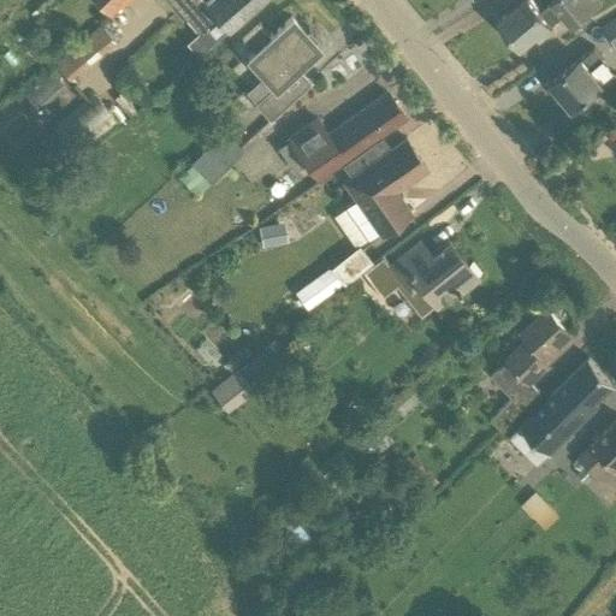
[(98,0),(110,13),(124,0),(98,0)]
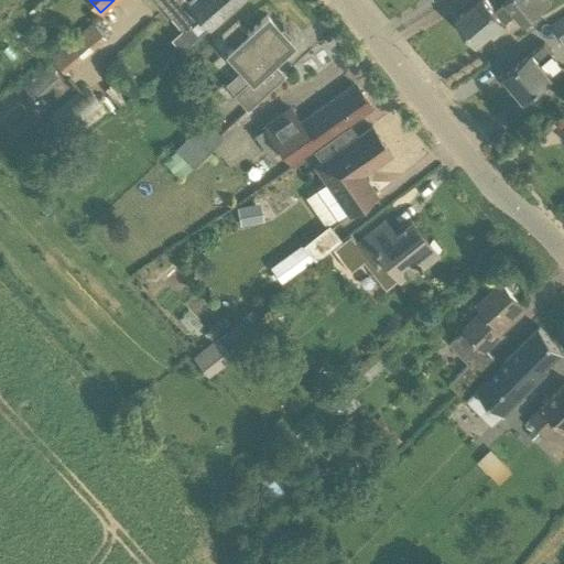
[(171,40),(181,52),(240,0),(193,0),(188,3),(185,0),(156,0),(182,30),(171,40)]
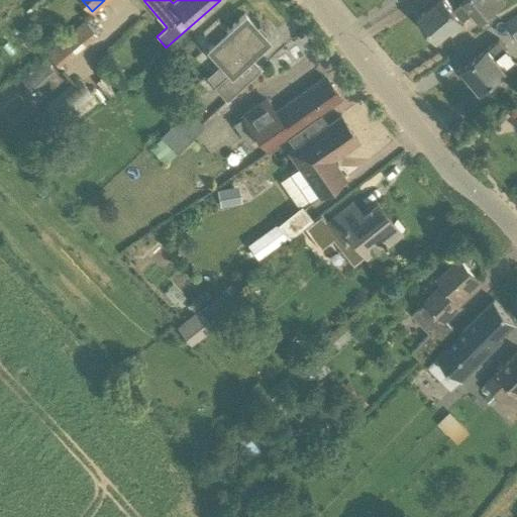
[(438,0),(419,17),(437,38),(450,28),(452,30),(463,21),(463,20),(473,13),(481,22),(505,2),(503,0),(464,0),(463,1),(463,2),(454,10),(445,0),(438,0)]
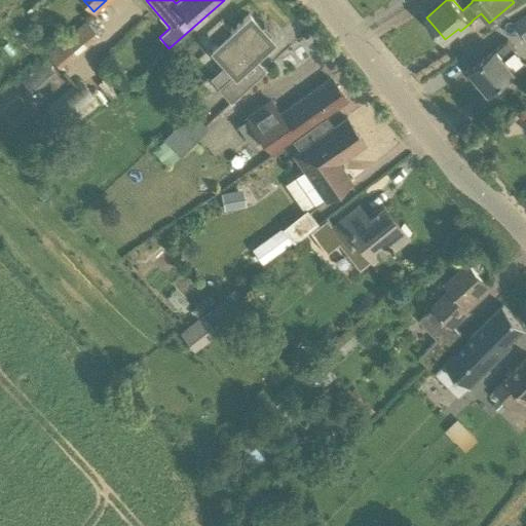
[(260,27),(250,14),(230,32),(221,23),(208,35),(217,44),(212,49),(226,65),(210,80),(231,104),(266,71),(254,58),(268,44),(263,39),(271,32),(263,24),(260,27)]
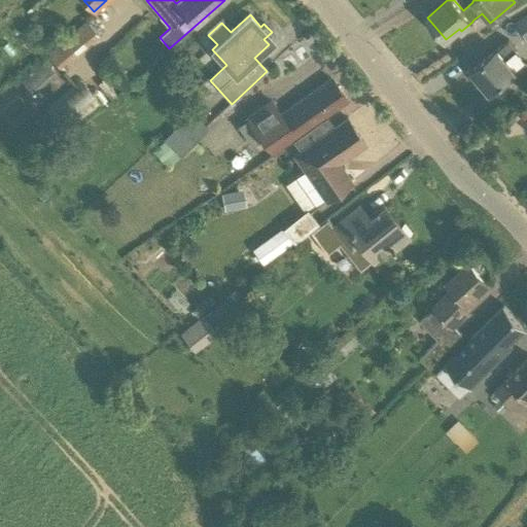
[(526,16),(516,24),(525,39),(526,37),(526,16)]
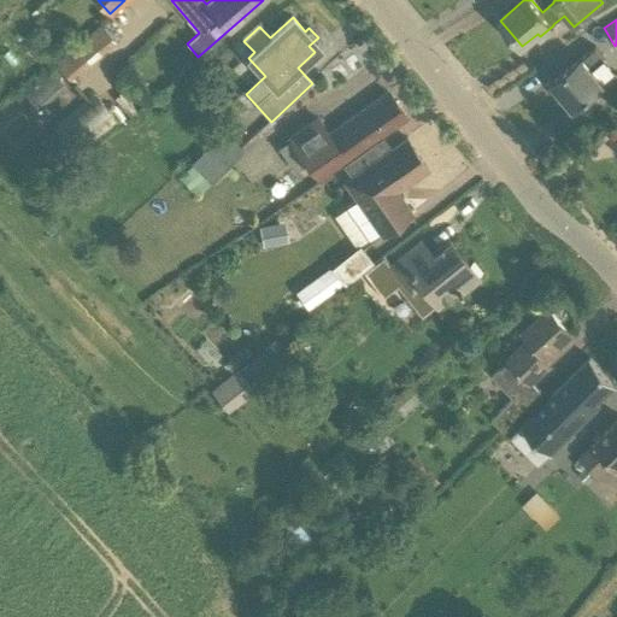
[(56,59),(71,80),(118,43),(103,23),(56,59)]
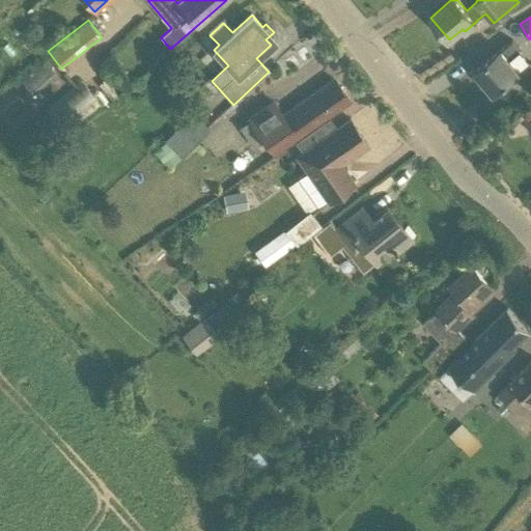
[(509,60),(521,50),(512,40),(501,50),(475,71),(494,93),(520,72),(509,60)]
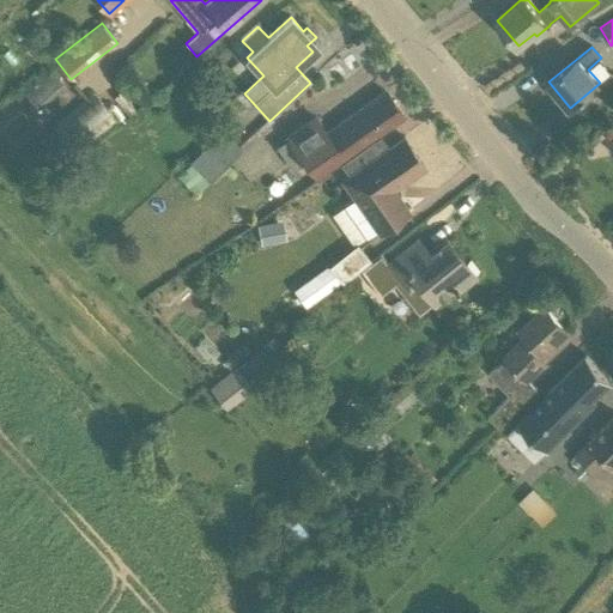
[(55,125),(83,96),(49,64),(22,92),(55,125)]
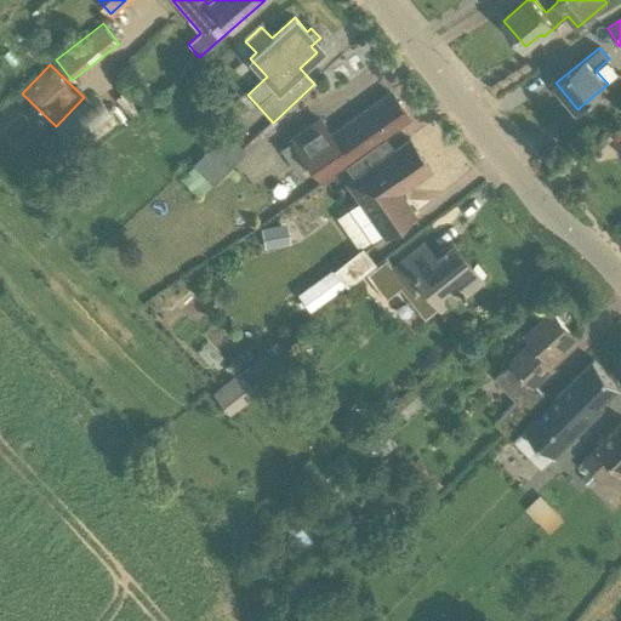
[(323,180),(365,151),(409,119),(391,92),(330,136),(320,121),(295,140),(323,180)]
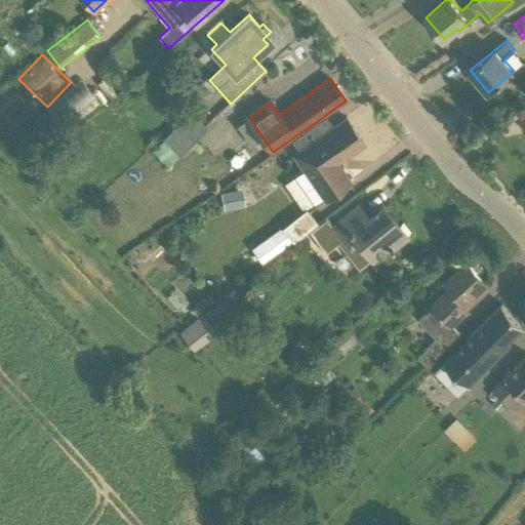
[(49,111),(66,131),(99,104),(83,83),(49,111)]
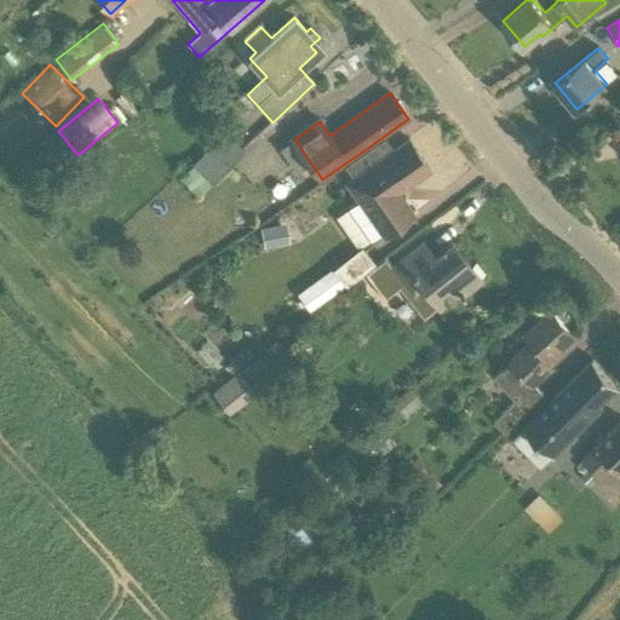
[(225,132),(193,166),(212,185),(245,153),(225,132)]
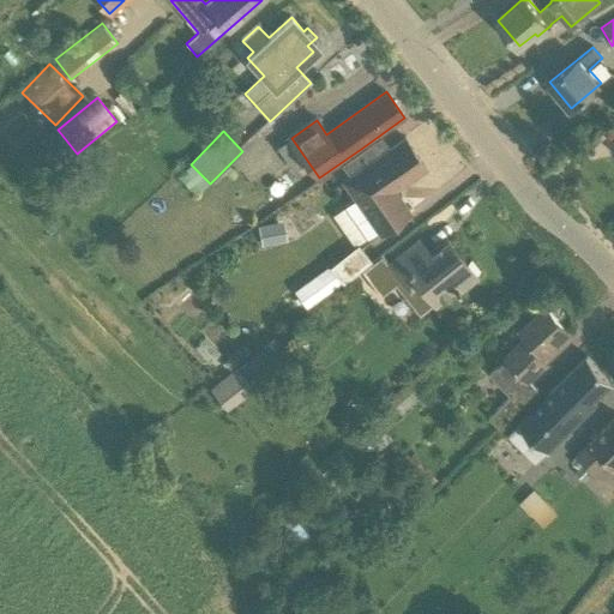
[(343,181),(355,199),(386,178),(395,190),(426,167),(405,138),(378,157),(368,144),(341,164),(349,176),(343,181)]
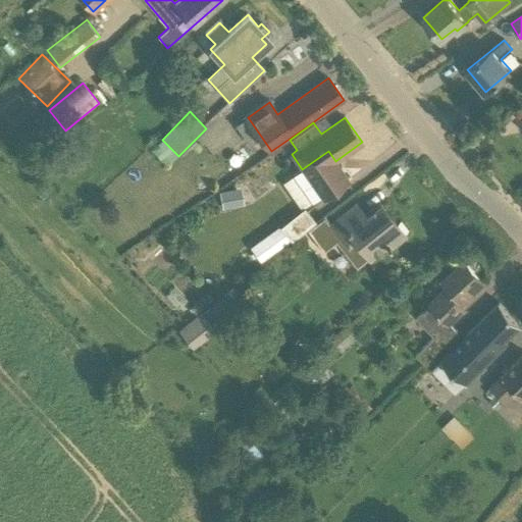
[(328,151),(302,169),(293,175),(312,204),(322,198),(323,199),(349,180),(335,161),(328,151)]
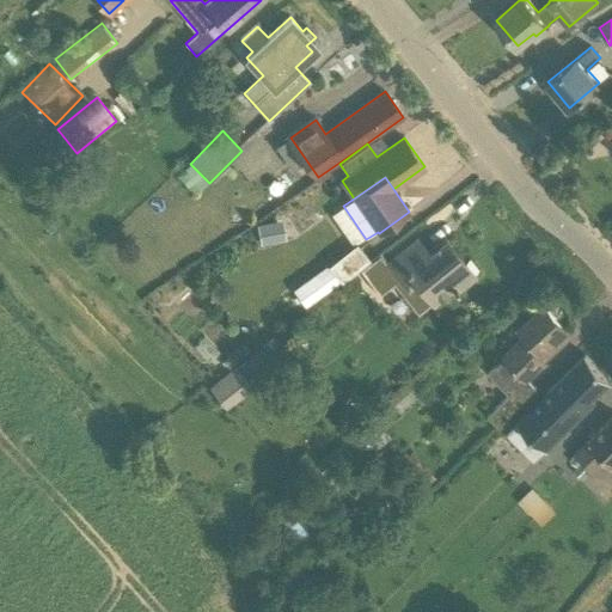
[(261,246),(280,243),(276,222),(257,226),(261,246)]
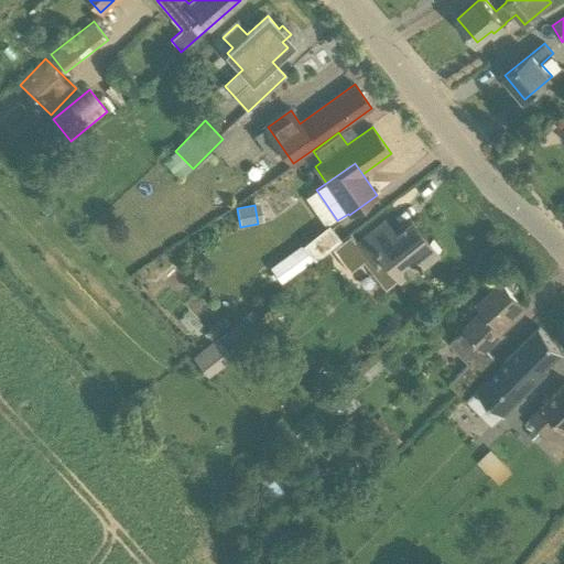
[(351,232),(342,240),(334,246),(344,259),(354,251),(384,290),(399,278),(399,279),(418,264),(420,268),(437,255),(411,221),(394,234),(384,221),(359,241),(351,232)]
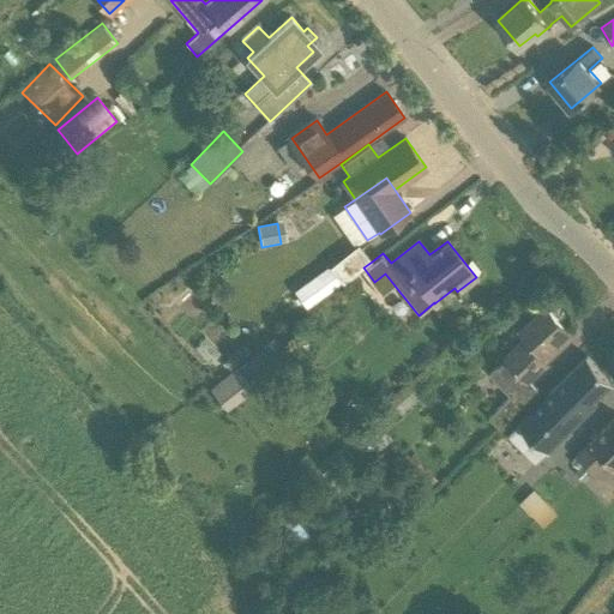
[(363,268),(372,262),(357,245),(295,295),(300,301),(296,304),(300,308),(304,306),(308,312),(363,268)]
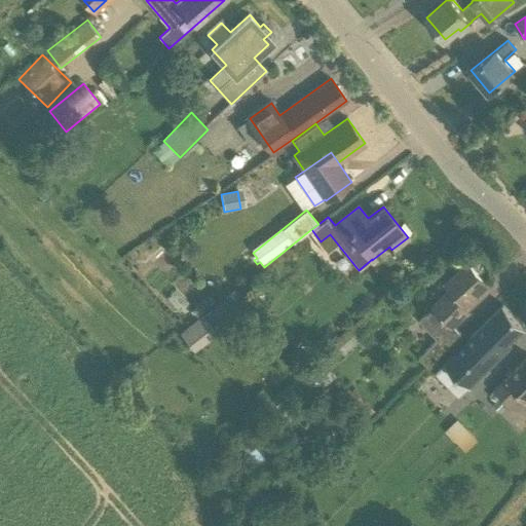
[(419,358),(427,368),(462,335),(453,326),(479,299),(476,295),(487,285),(470,265),(445,287),(449,291),(433,306),(434,307),(419,322),(438,340),(419,358)]
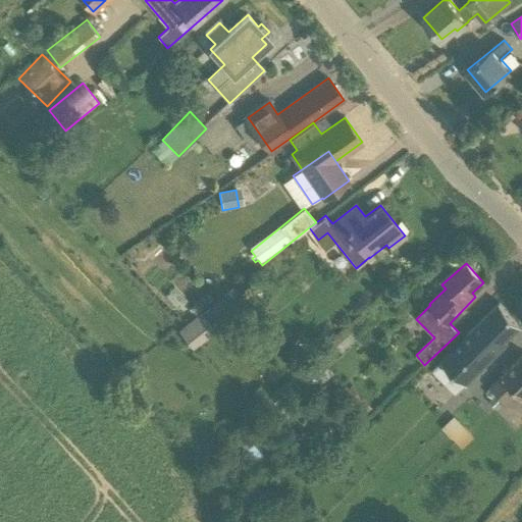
[(233,290),(223,298),(232,308),(242,300),(233,290)]
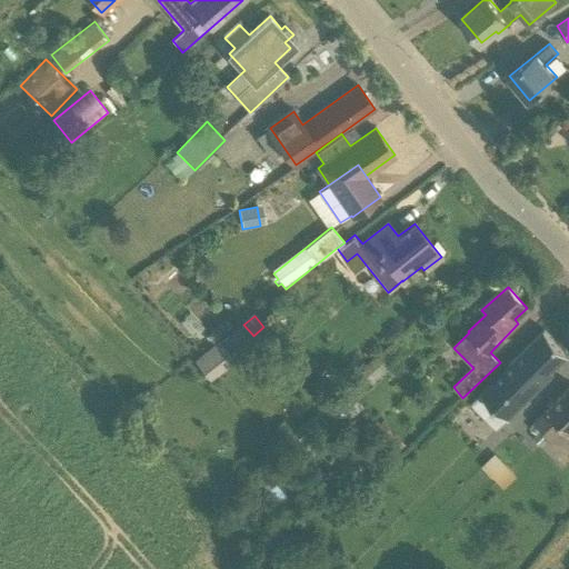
[(227,338),(239,353),(257,340),(253,336),(243,325),(227,338)]
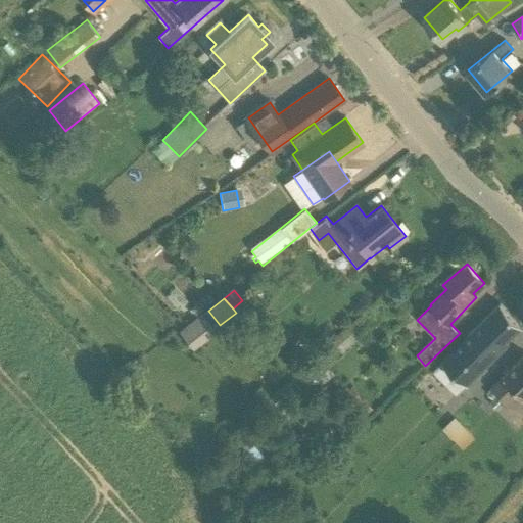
[(522,325),(501,303),(433,371),(433,372),(434,372),(446,384),(457,375),(467,385),(493,358),(490,354),(505,340),(506,341),(522,325)]
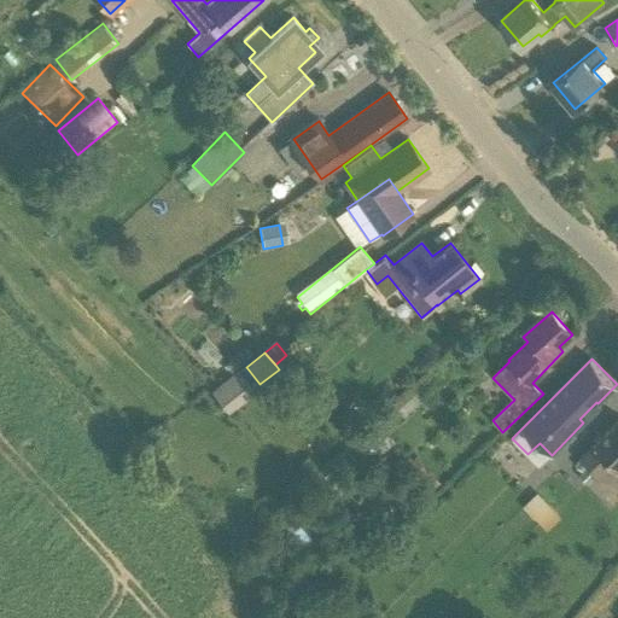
[(228,414),(255,392),(237,371),(210,392),(228,414)]
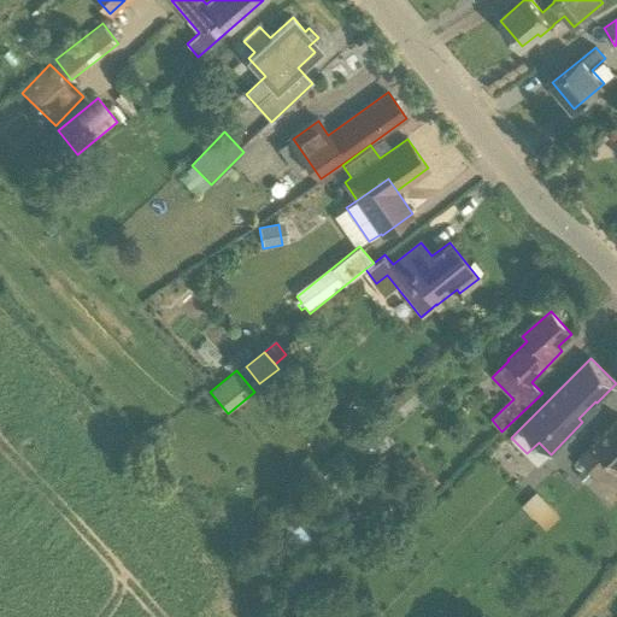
[(581,458),(597,475),(610,463),(616,469),(616,422),(593,445),(594,445),(581,458)]
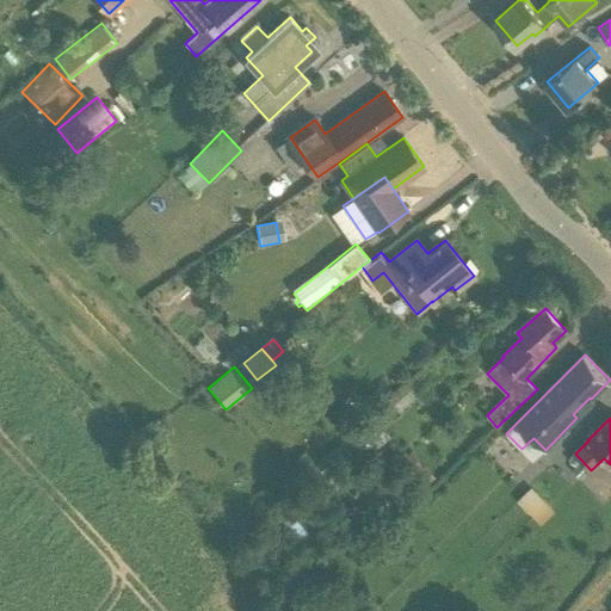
[(581,462),(575,455),(569,460),(575,466),(581,462)]
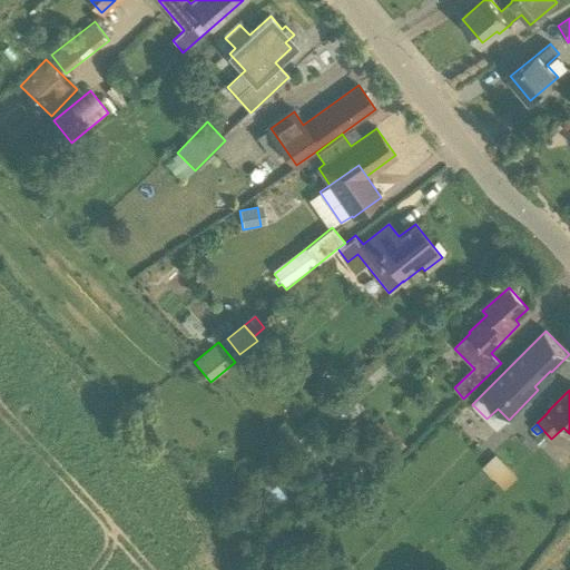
[(550,440),(542,431),(534,439),(542,448),(550,440)]
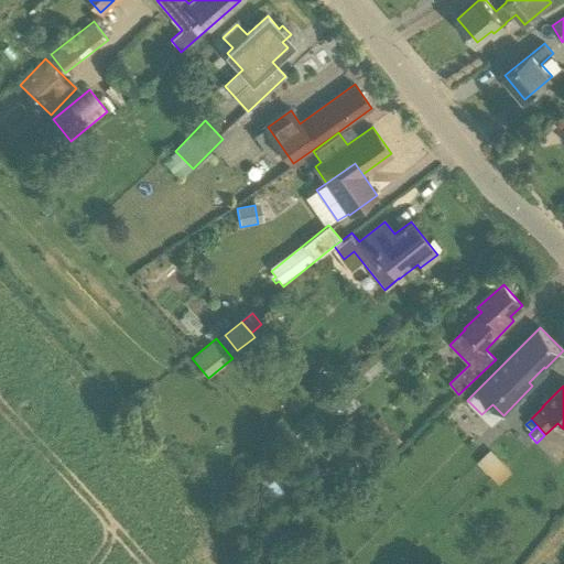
[(500,483),(513,470),(492,448),(479,461),(500,483)]
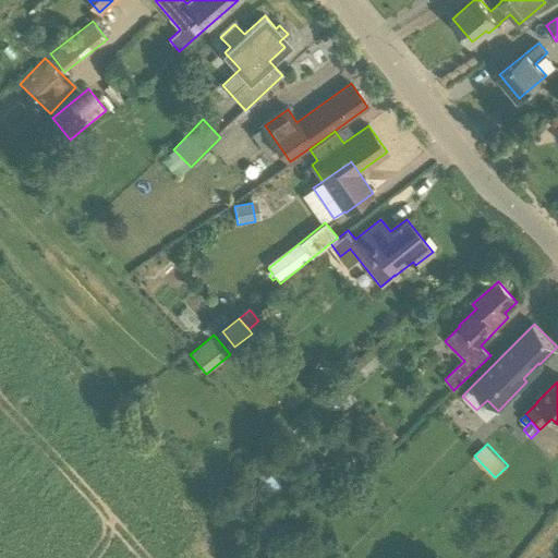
[(313,557),(295,542),(280,557),(313,557)]
